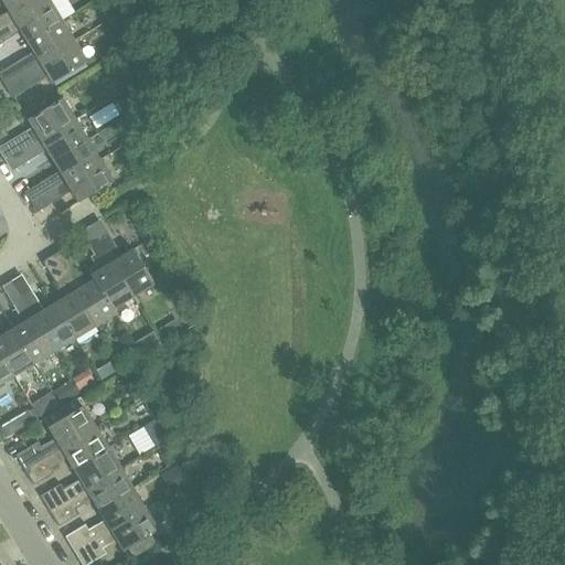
[(1,0),(13,21),(48,0),(1,0)]
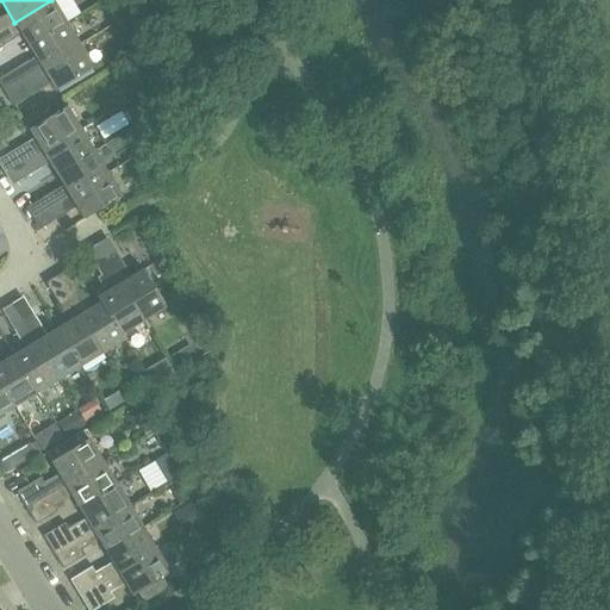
[(51,0),(14,23),(29,44),(66,23),(51,0)]
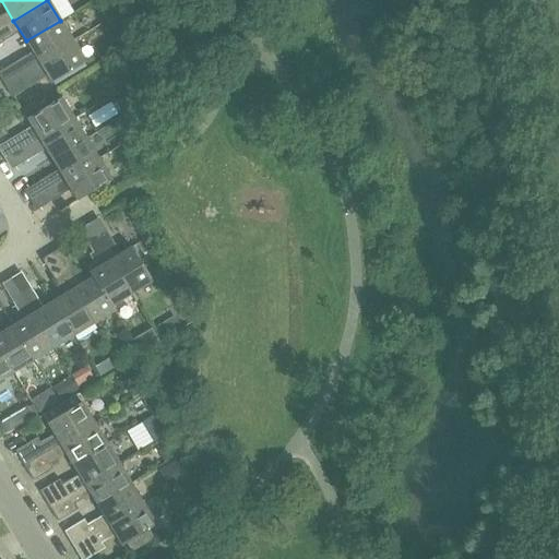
[(60,21),(26,40),(33,51),(39,61),(72,42),(60,21)]
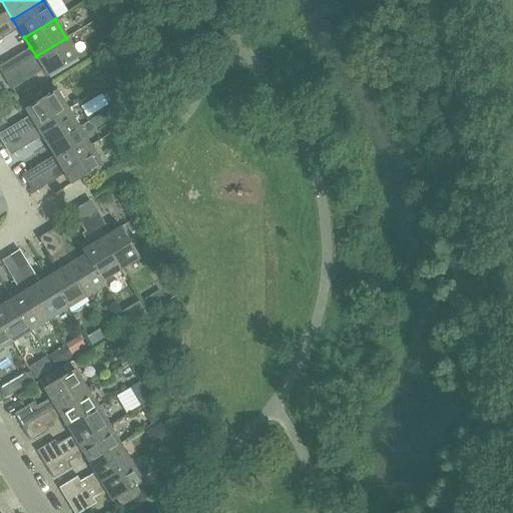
[(5,24),(0,26),(0,33),(3,38),(11,33),(5,24)]
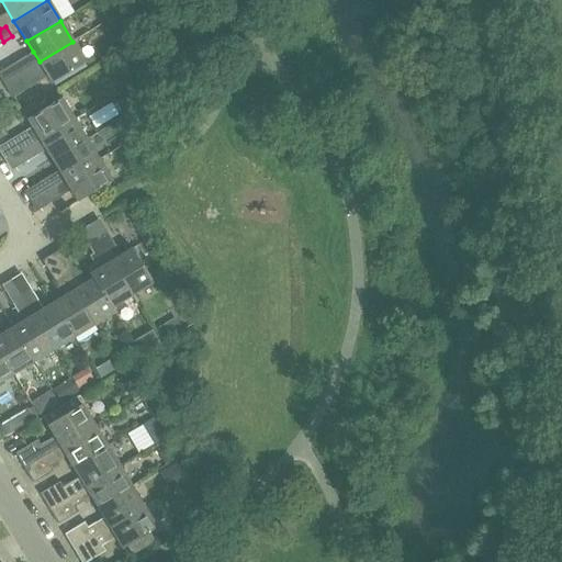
[(31,67),(22,72),(29,83),(46,74),(52,82),(86,63),(72,42),(40,62),(31,67)]
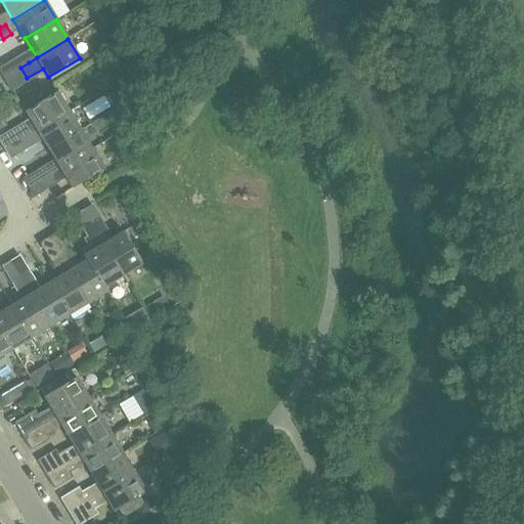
[(29,62),(24,53),(14,58),(20,68),(29,62)]
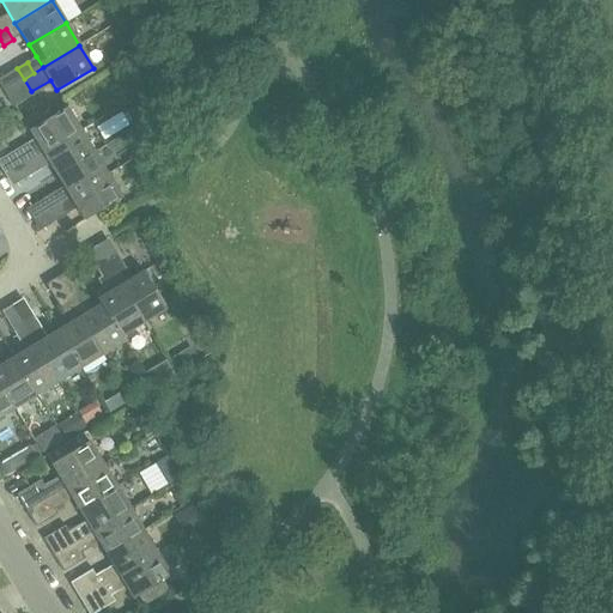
[(159,111),(167,125),(182,115),(175,102),(159,111)]
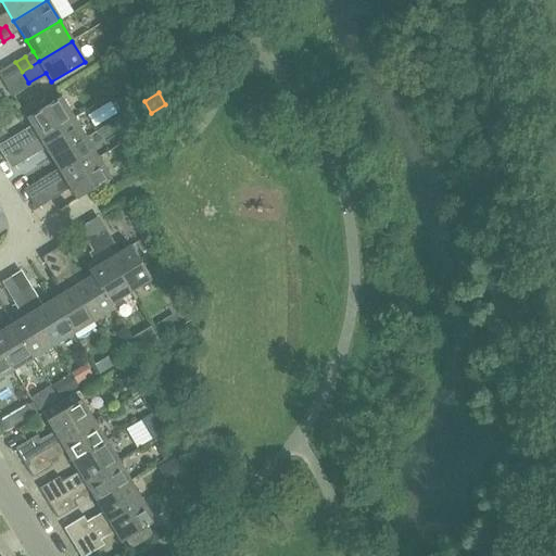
[(27,117),(34,128),(4,147),(11,156),(23,149),(39,138),(73,117),(61,97),(27,117)]
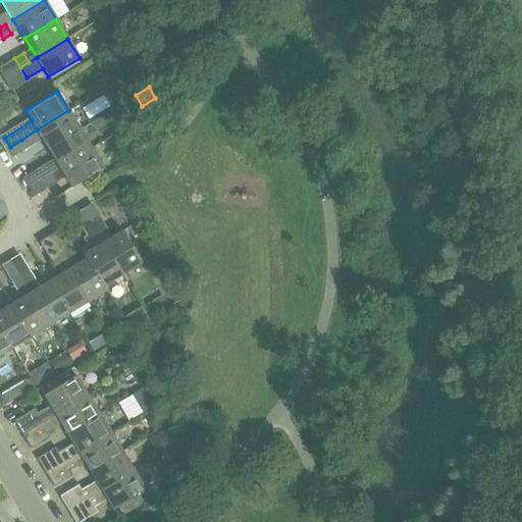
[(49,149),(81,129),(68,110),(37,129),(49,149)]
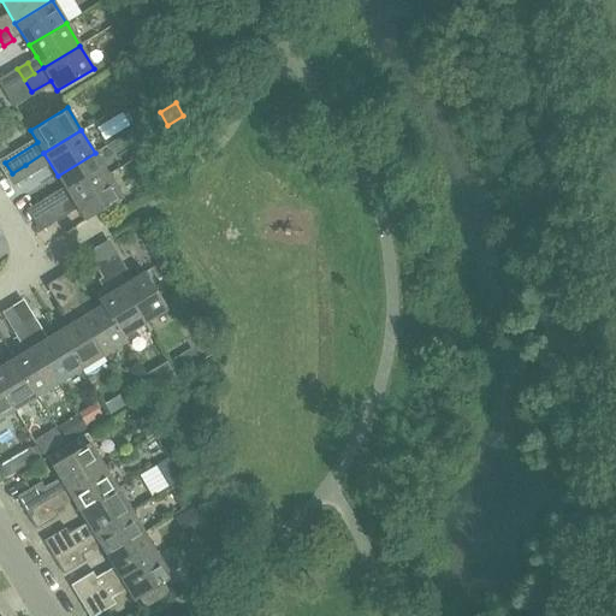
[(45,199),(52,209),(71,197),(108,175),(95,153),(58,176),(64,187),(45,199)]
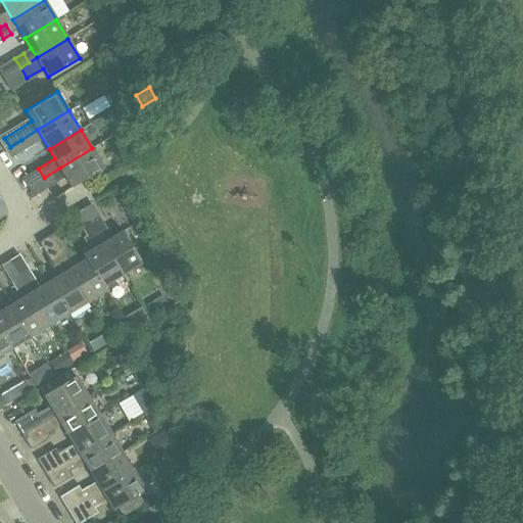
[(30,135),(21,140),(28,149),(36,144),(30,135)]
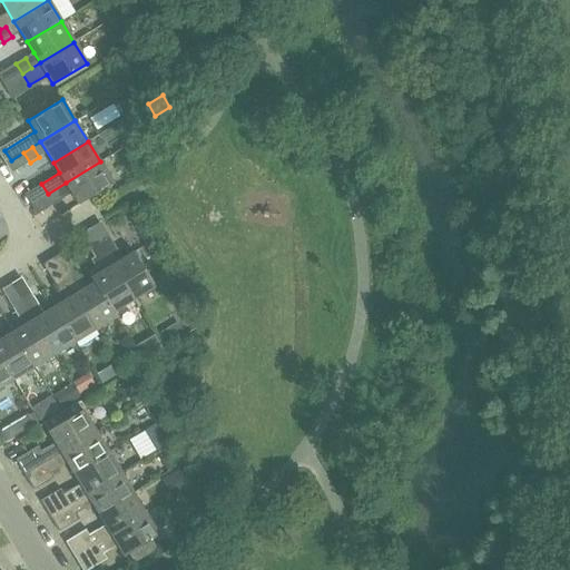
[(66,183),(48,194),(55,204),(72,193),(79,204),(114,184),(100,161),(66,183)]
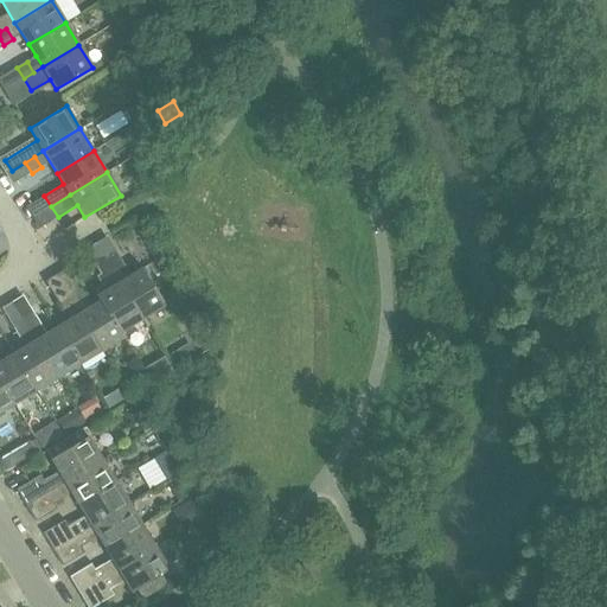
[(121,282),(142,319),(166,305),(142,269),(131,276),(120,257),(109,263),(121,282)]
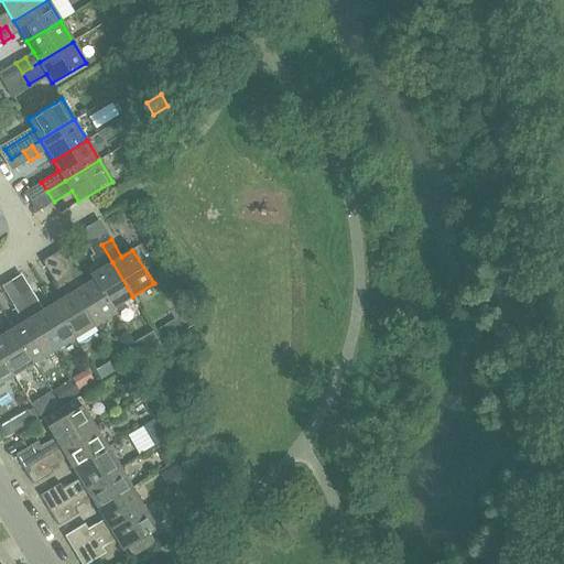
[(112,262),(101,245),(90,251),(101,269),(91,274),(95,279),(112,308),(132,296),(112,262)]
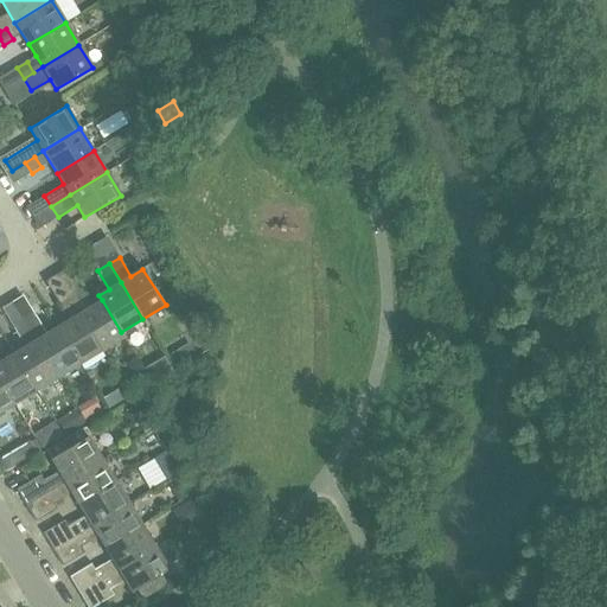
[(80,287),(68,294),(80,314),(102,351),(125,337),(121,332),(102,300),(91,307),(80,287)]
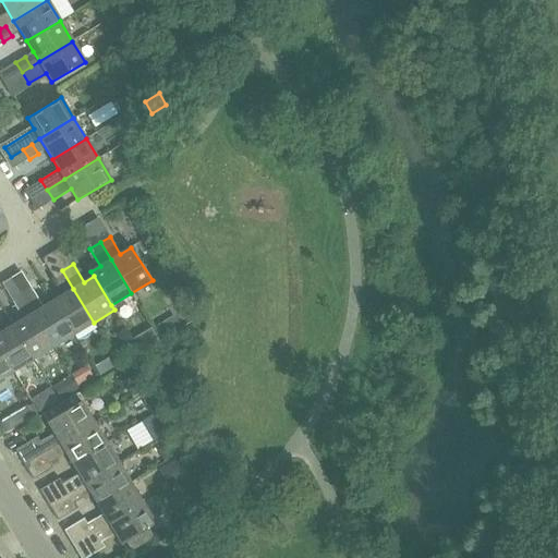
[(53,301),(74,335),(94,323),(73,289),(62,270),(52,277),(63,294),(53,301)]
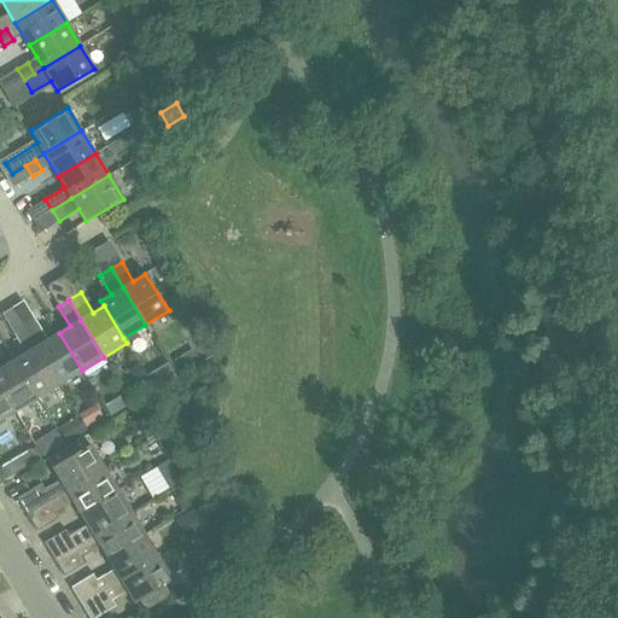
[(24,327),(31,337),(42,331),(36,321),(24,327)]
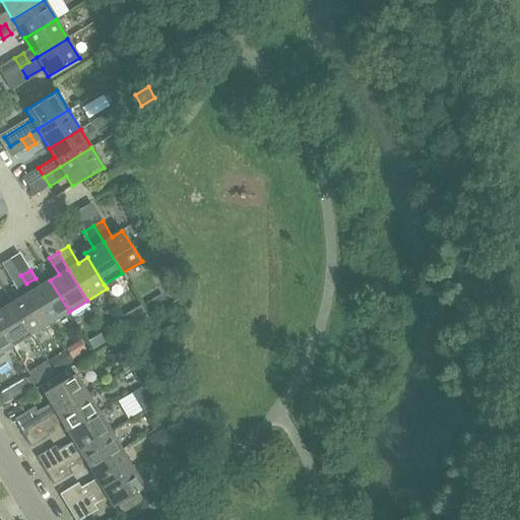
[(26,283),(20,275),(11,281),(16,289),(26,283)]
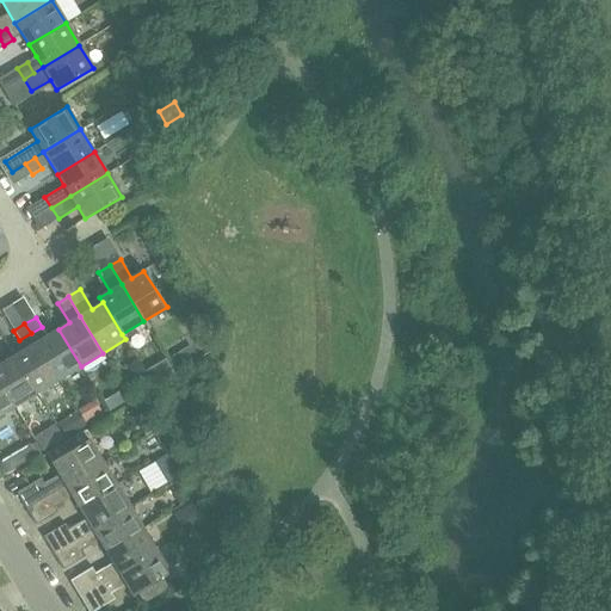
[(81,366),(59,329),(36,343),(57,380),(81,366)]
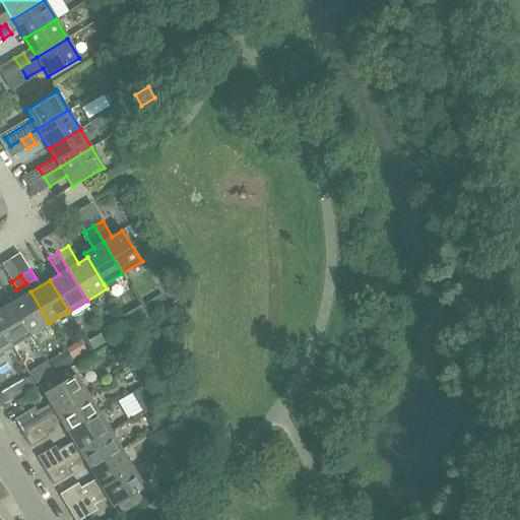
[(49,323),(30,291),(12,303),(31,334),(49,323)]
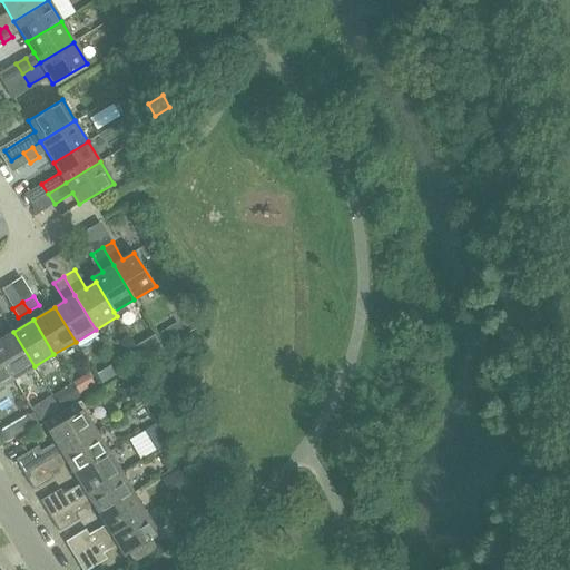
[(2,338),(0,334),(0,357),(13,379),(35,366),(13,332),(2,338)]
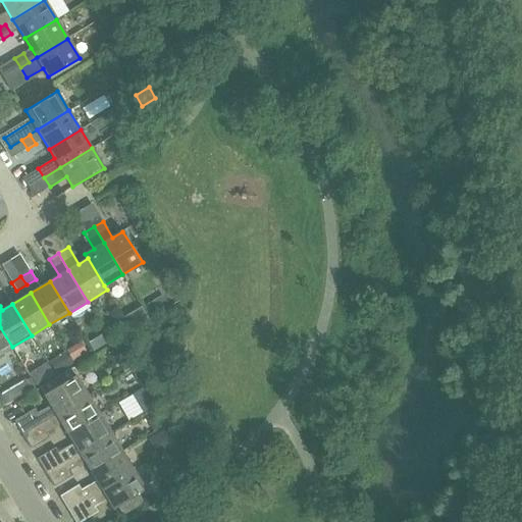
[(0,354),(12,347),(0,327),(0,354)]
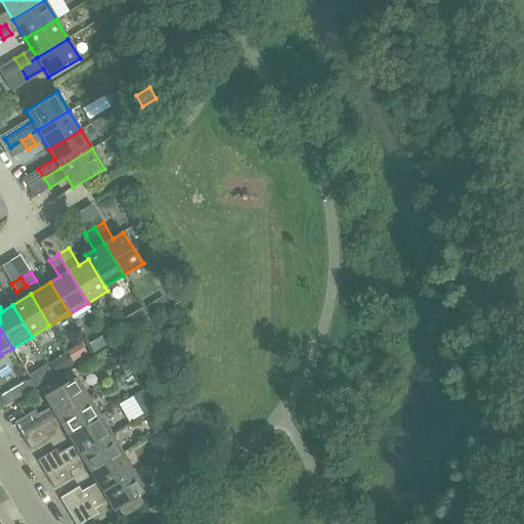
[(14,423),(23,436),(41,425),(57,416),(88,396),(77,377),(45,396),(51,406),(44,411),(43,410),(36,416),(33,411),(14,423)]
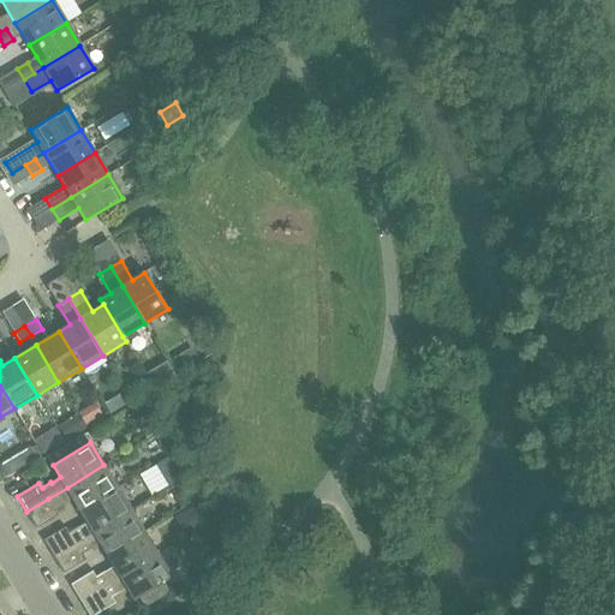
[(39,455),(31,445),(1,463),(9,473),(39,455)]
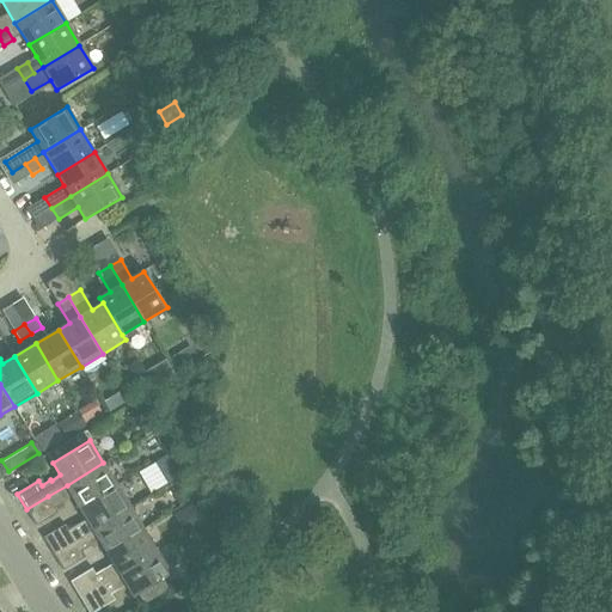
[(117,485),(103,463),(67,485),(48,496),(26,509),(37,526),(59,513),(55,508),(65,502),(63,502),(73,496),(80,508),(117,485)]
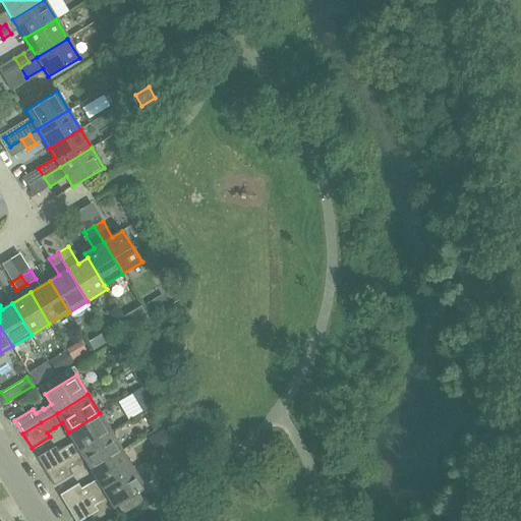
[(111,431),(100,413),(68,432),(74,442),(66,447),(66,446),(58,451),(56,447),(38,457),(46,471),(64,460),(79,451),(111,431)]
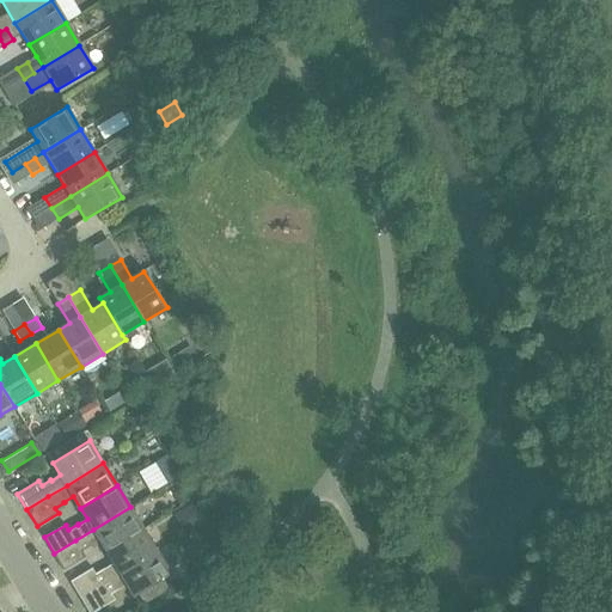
[(106,552),(144,530),(130,507),(93,530),(75,540),(54,554),(63,570),(86,557),(83,551),(91,546),(101,540),(106,552)]
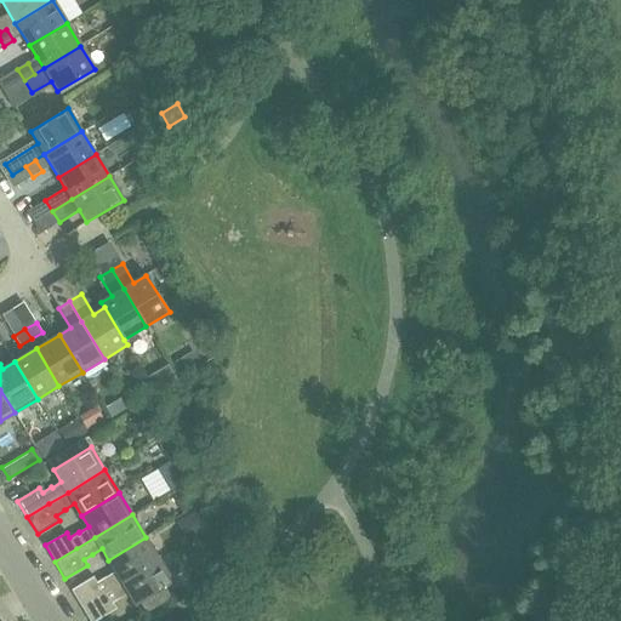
[(70,590),(81,607),(106,592),(123,582),(160,559),(146,537),(108,560),(115,571),(107,577),(106,576),(98,581),(96,575),(70,590)]
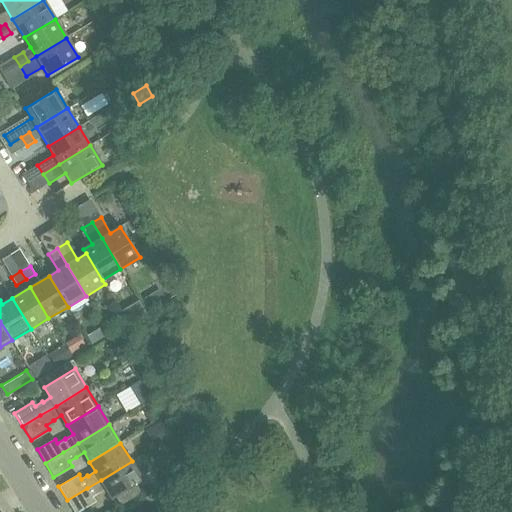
[(141,492),(136,485),(143,481),(132,461),(101,480),(87,488),(67,500),(74,511),(78,511),(96,502),(93,497),(98,494),(98,493),(106,489),(112,499),(116,497),(121,505),(141,492)]
